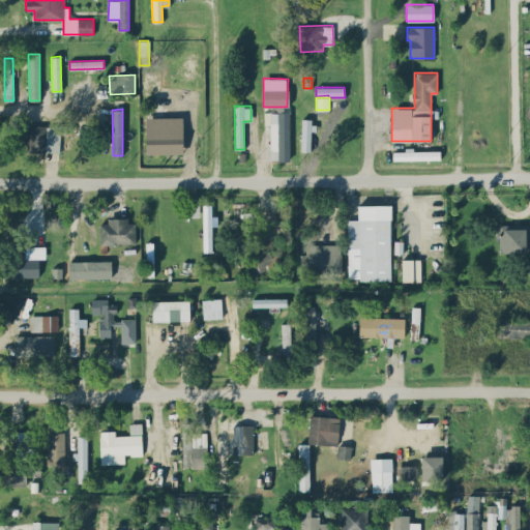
[(290,159),(289,112),(270,112),(271,160),(290,159)]
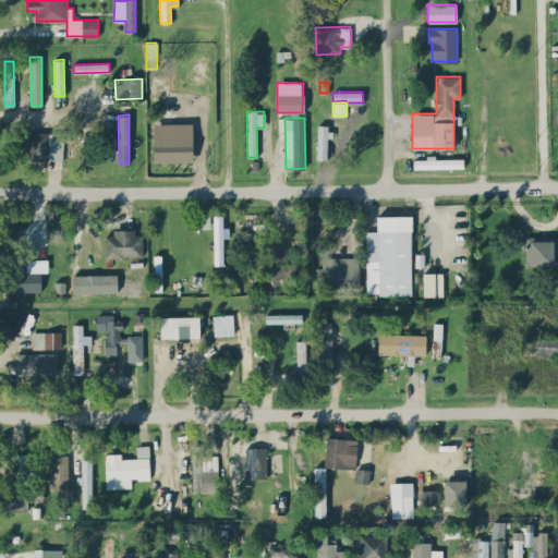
[(193,161),(192,123),(153,123),(154,162),(193,161)]
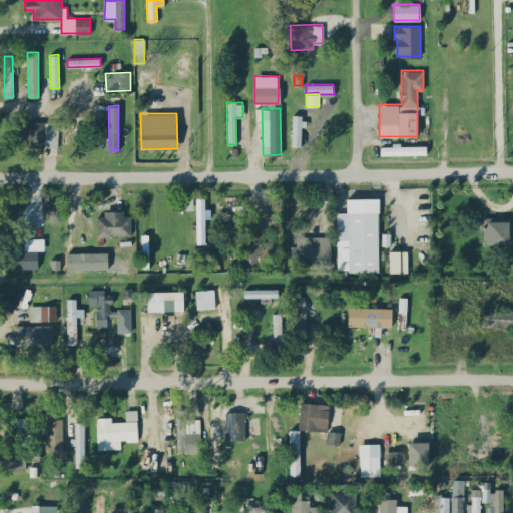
[(303,115),(292,114),(292,146),(302,147),(303,115)]
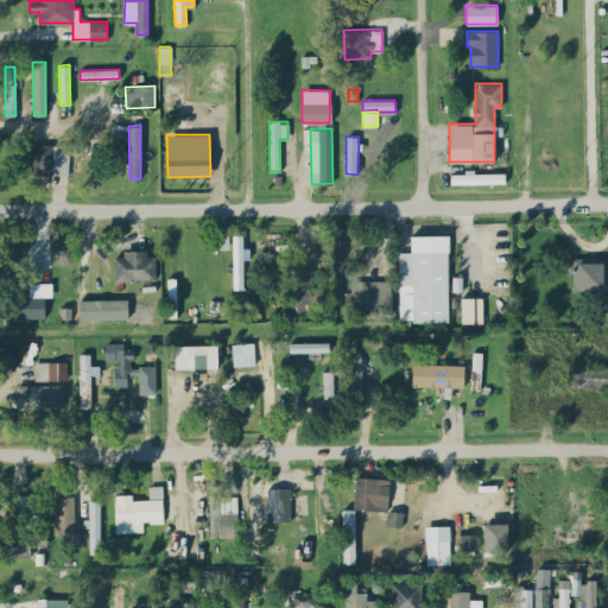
[(31,173),(69,173),(69,153),(87,153),(87,144),(31,144),(31,173)]
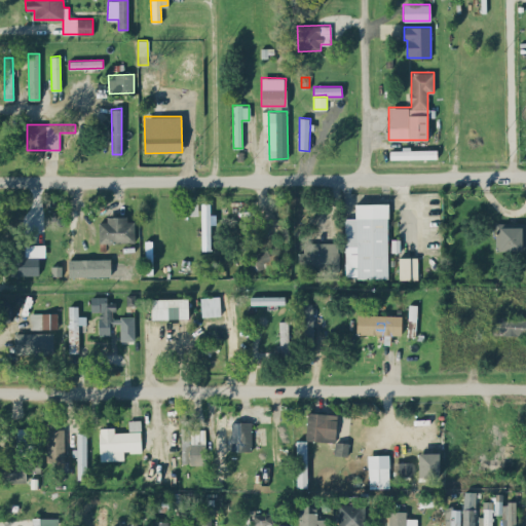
[(389,150),(389,158),(434,157),(434,148),(403,149),(403,150),(389,150)]
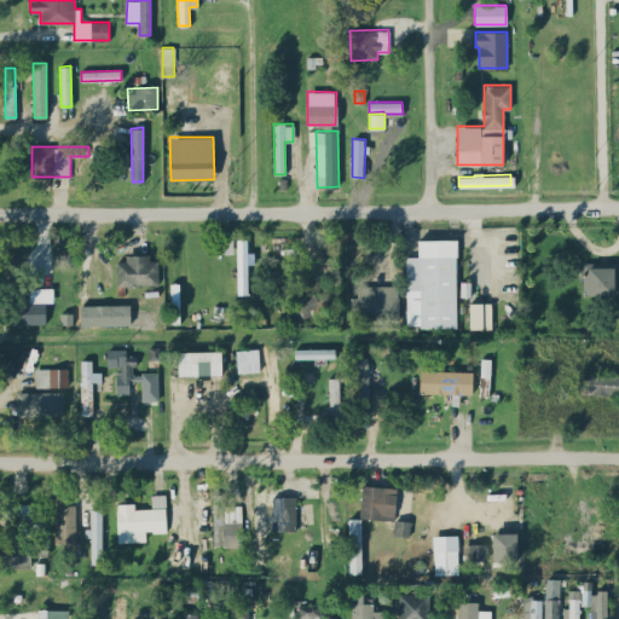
[(233,239),(215,238),(215,253),(232,253),(233,239)]
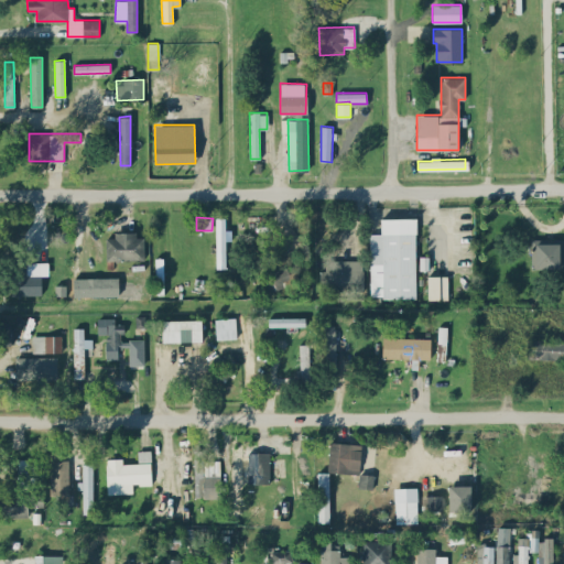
[(225,218),(215,218),(217,268),(226,267),(225,240),(231,240),(231,229),(225,229),(225,218)]
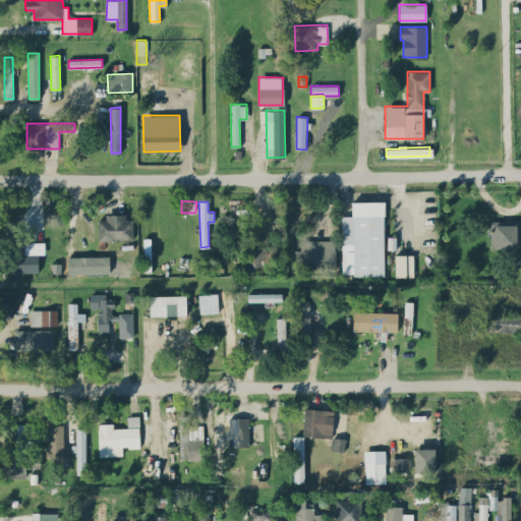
[(351,201),(352,216),(341,216),(342,275),(385,275),(384,201),(351,201)]
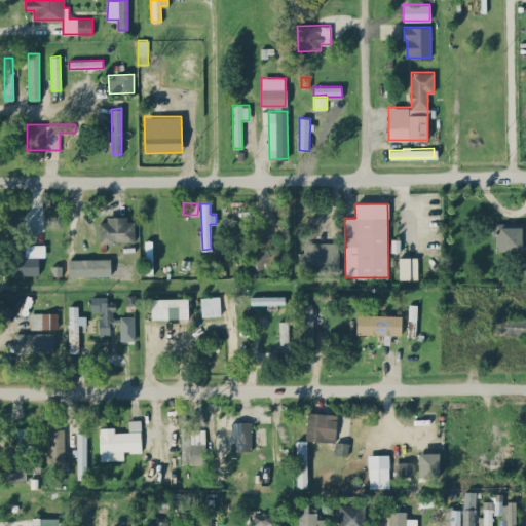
[(99,222),(99,242),(135,242),(134,217),(106,218),(107,222),(99,222)]
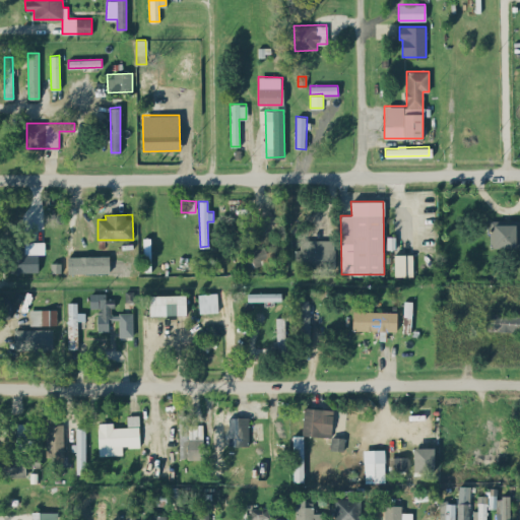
[(519,220),(491,219),(491,247),(519,248),(519,220)]
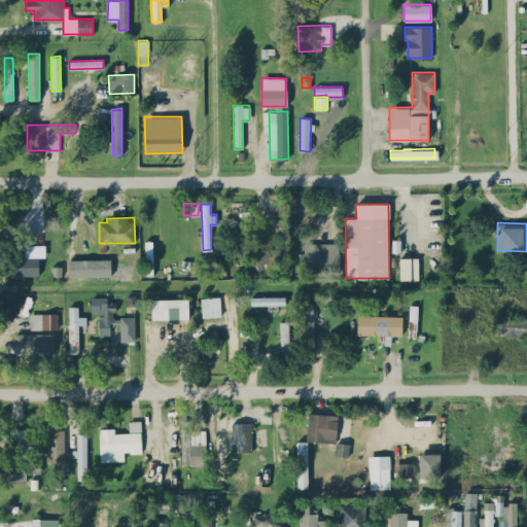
[(340,271),(339,242),(305,243),(305,252),(301,253),(301,272),(340,271)]
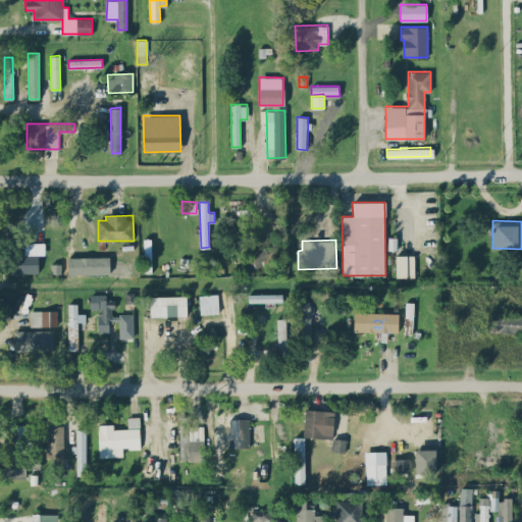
[(44,243),(10,243),(10,273),(39,272),(38,254),(45,254),(44,243)]
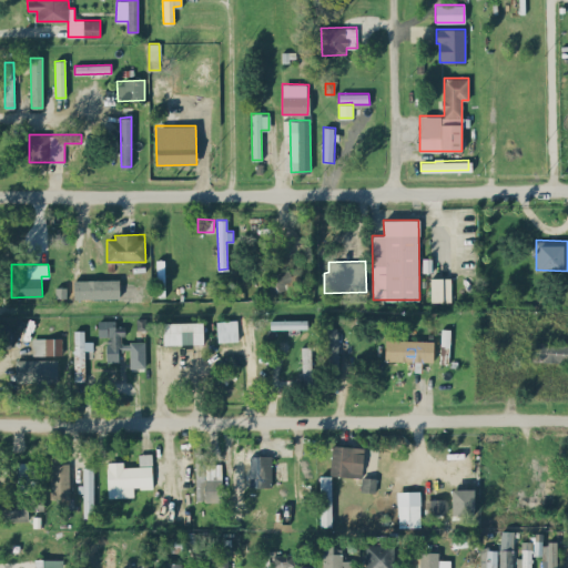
[(292,282),(290,270),(265,275),(269,293),(286,288),(285,284),(292,282)]
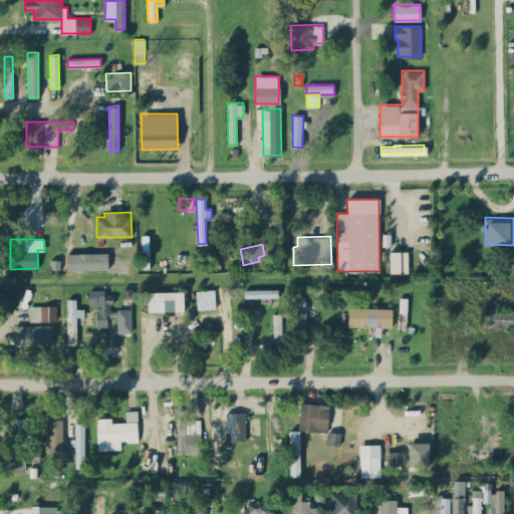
[(390,273),(408,273),(408,251),(390,251),(390,273)]
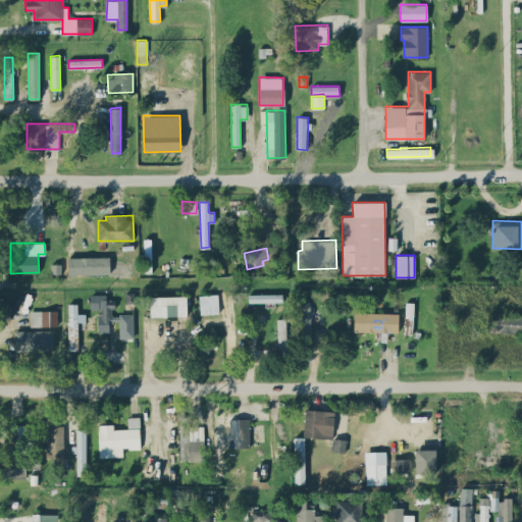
[(134,337),(134,314),(111,314),(111,307),(115,307),(115,299),(106,299),(106,294),(90,295),(90,310),(98,309),(98,332),(109,332),(109,322),(119,322),(119,337),(134,337)]
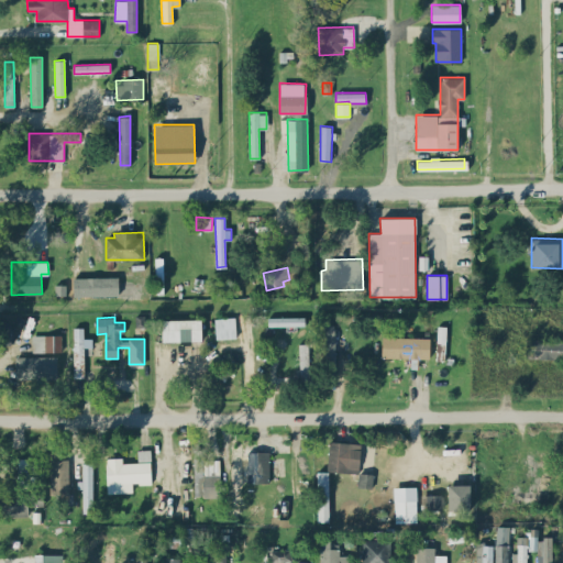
[(216,338),(236,338),(235,317),(214,318),(216,338)]
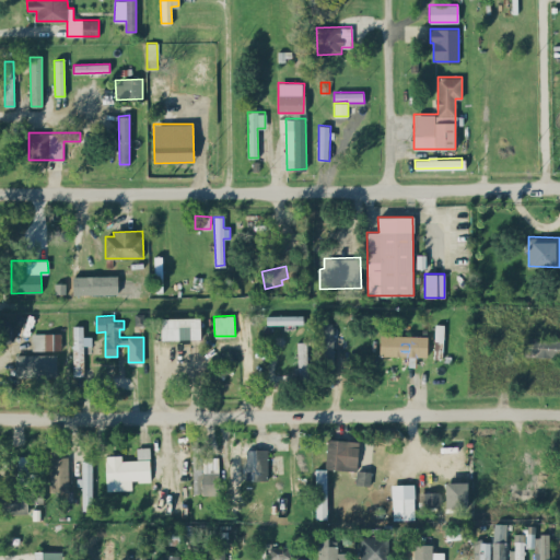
[(267,324),(303,324),(304,315),(267,315),(267,324)]
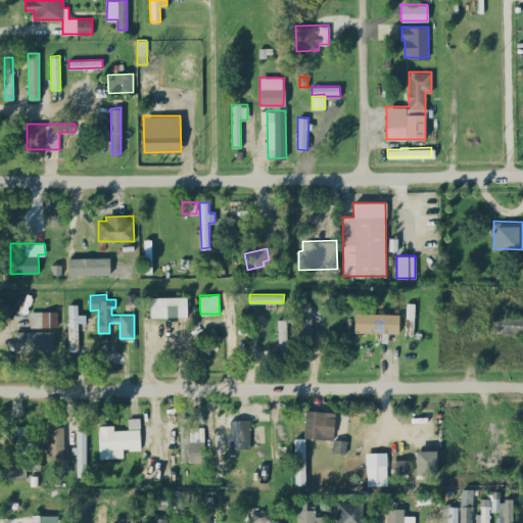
[(10,296),(0,297),(0,307),(0,319),(11,318),(10,296)]
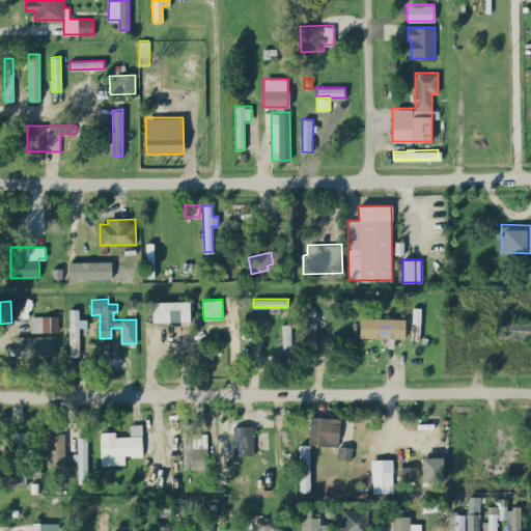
[(190,320),(190,301),(152,301),(152,322),(190,320)]
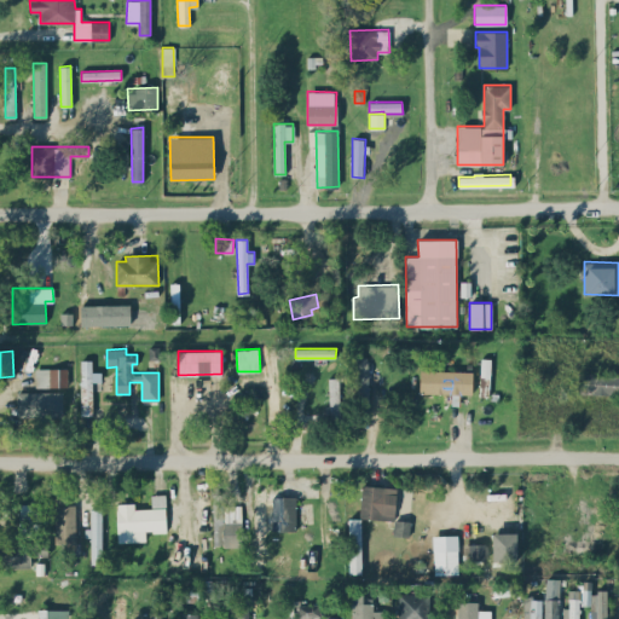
[(368,357),(354,357),(357,404),(369,403),(368,357)]
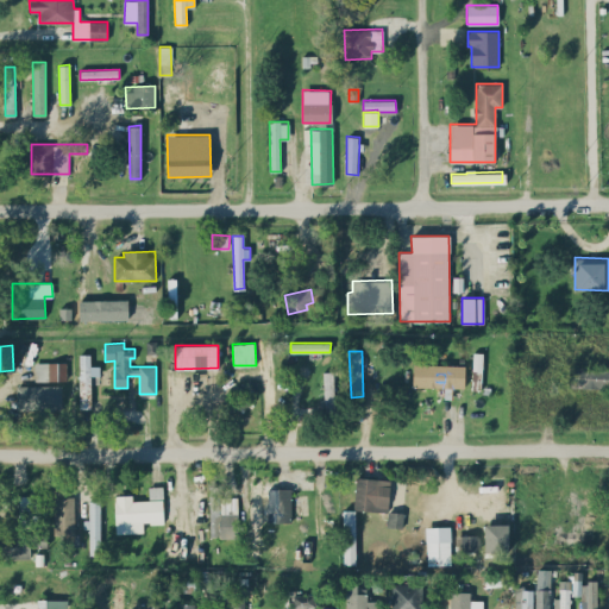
[(79,408),(90,408),(90,376),(99,376),(99,365),(90,365),(90,355),(80,353),(79,408)]
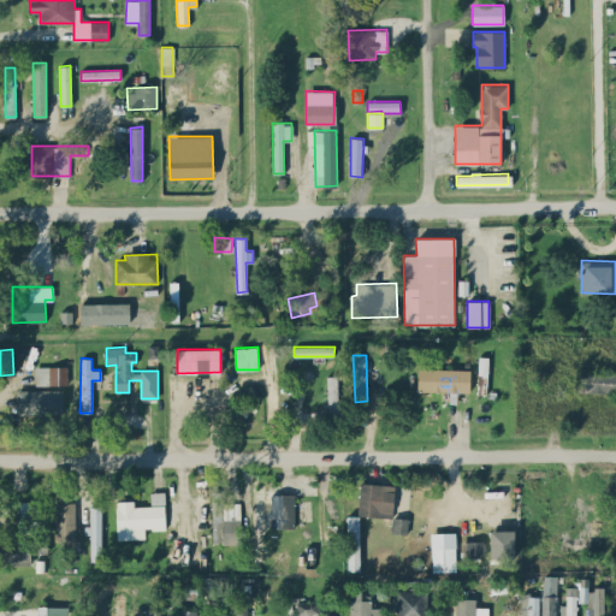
[(67,366),(35,366),(35,385),(67,384),(67,366)]
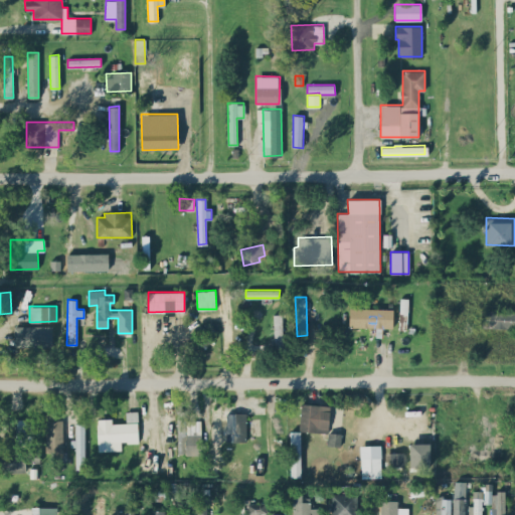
[(349,327),(392,328),(393,309),(349,308),(349,327)]
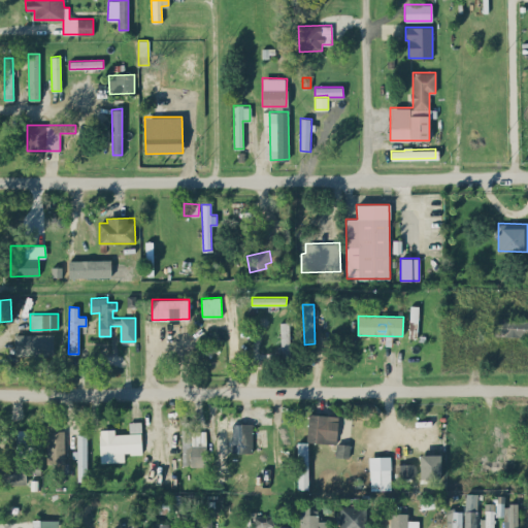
[(527,319),(492,318),(492,335),(527,336),(527,319)]
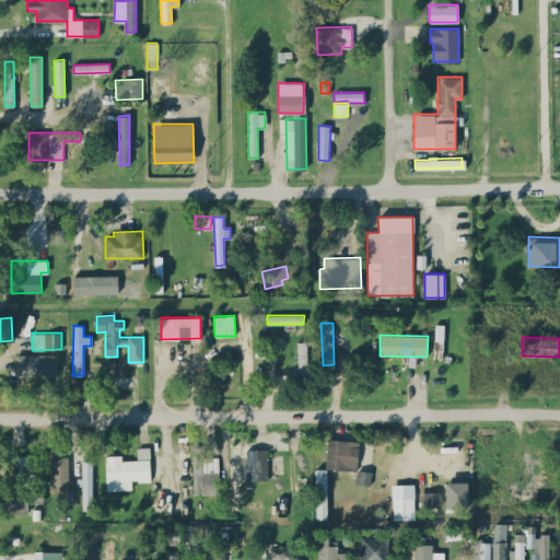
[(307,341),(299,341),(298,371),(306,371),(307,341)]
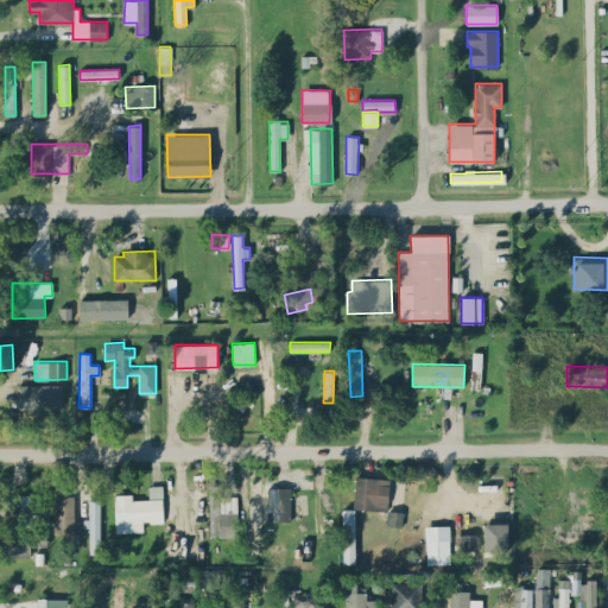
[(62,384),(17,385),(17,409),(62,407),(62,384)]
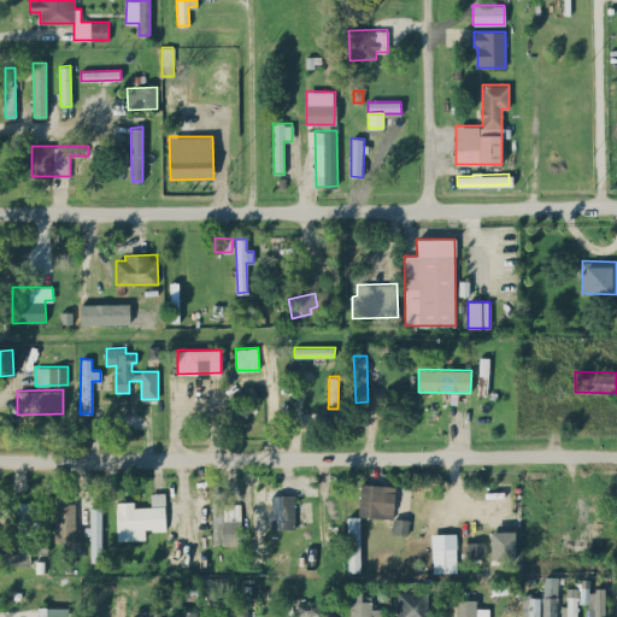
[(393,517),(395,485),(360,483),(358,516),(393,517)]
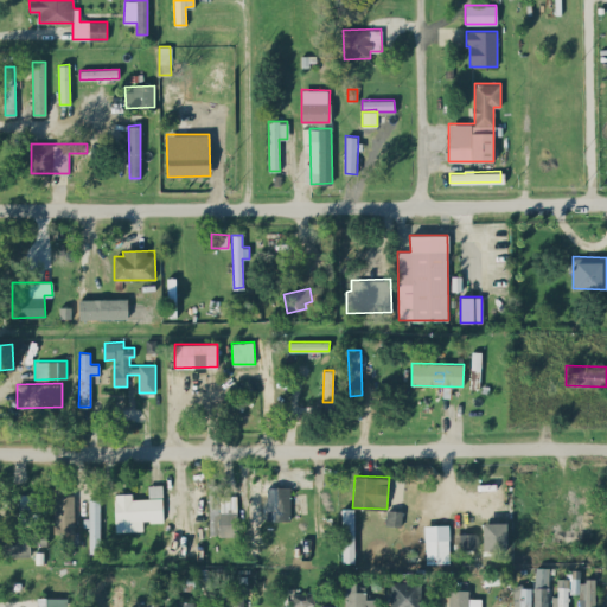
[(115,531),(142,530),(142,522),(163,521),(163,484),(148,485),(148,498),(132,498),(132,493),(114,493),(115,531)]
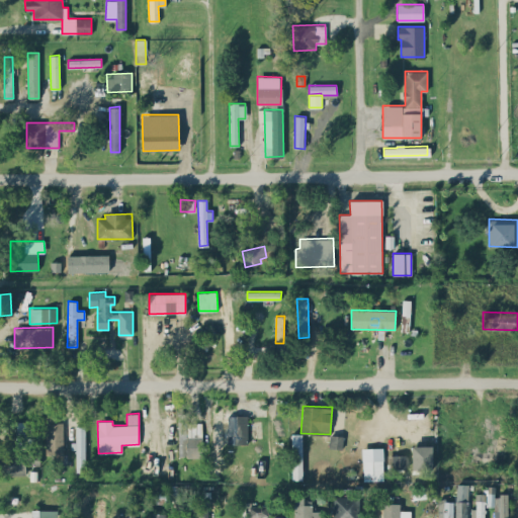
[(247,444),(248,413),(219,413),(218,443),(247,444)]
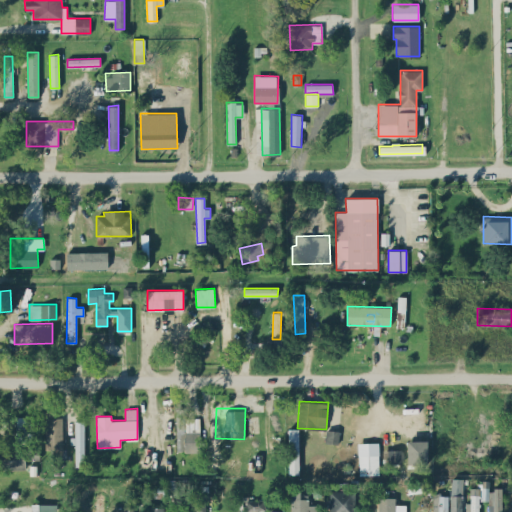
[(199,417),(183,418),(183,409),(176,409),(177,451),(200,451),(199,417)]
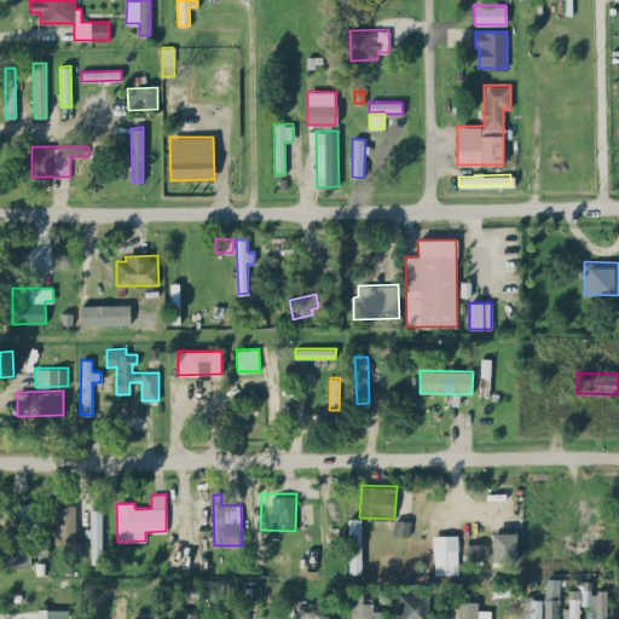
[(52,543),(75,544),(76,504),(68,504),(68,496),(53,496),(52,543)]
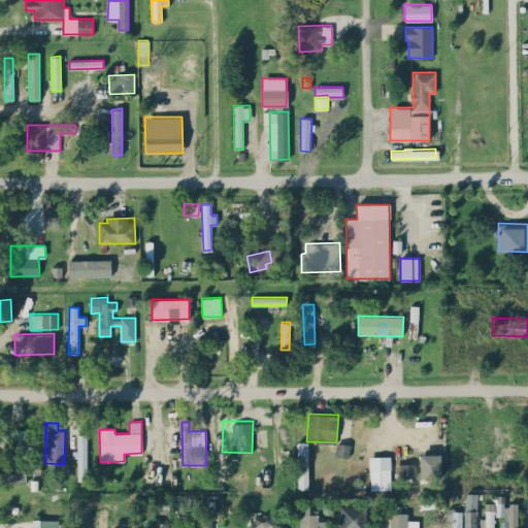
[(15,430),(17,458),(33,457),(32,429),(15,430)]
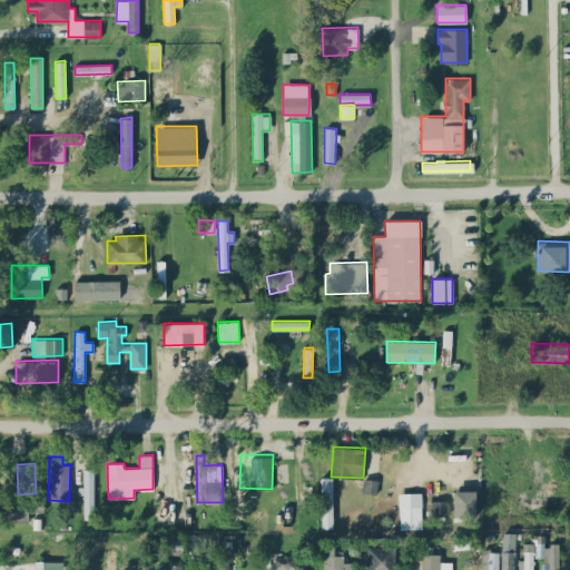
[(95,469),(84,468),(82,518),(94,518),(95,469)]
